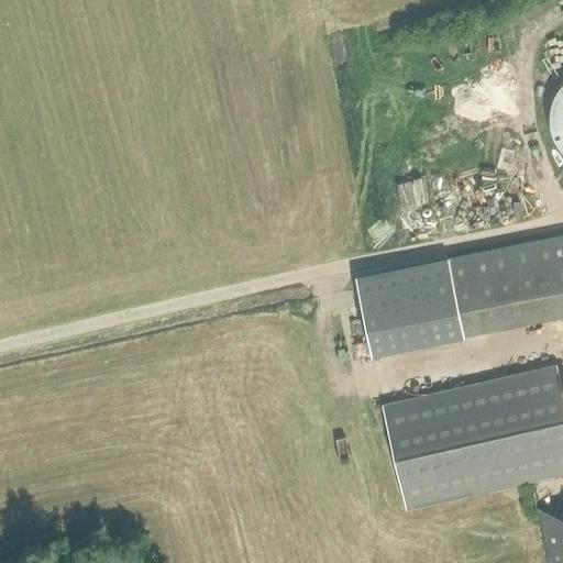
[(549,114),(549,118),(549,120),(550,123),(550,129),(551,132),(553,136),(555,142),(556,145),(559,147),(560,150),(562,152),(562,81),(561,85),(558,89),(555,94),(553,97),(552,101),(551,103),(550,107),(550,110),(550,112),(549,114)]
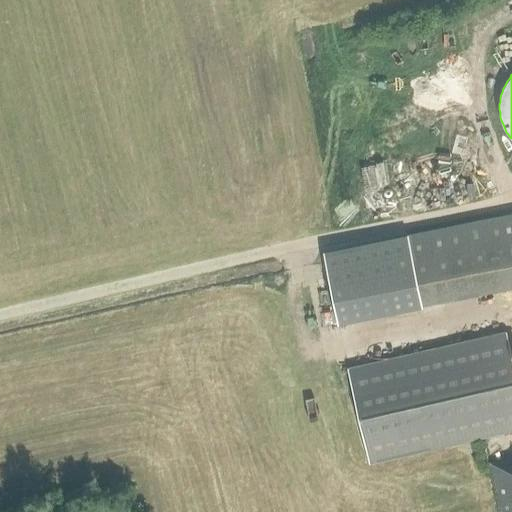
[(365,186),(387,185),(386,161),(364,162),(365,186)]
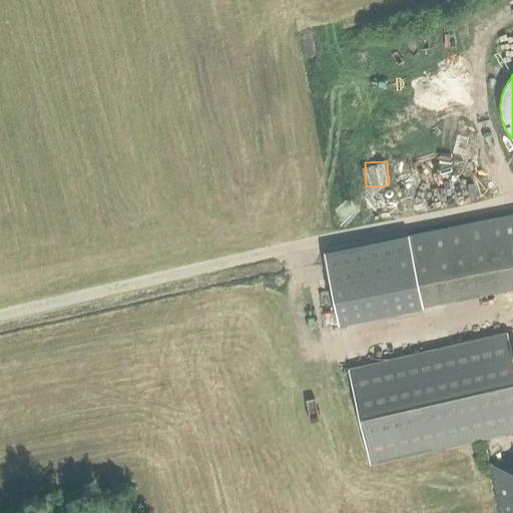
[(512,214),(324,252),(338,324),(512,289),(512,214)]
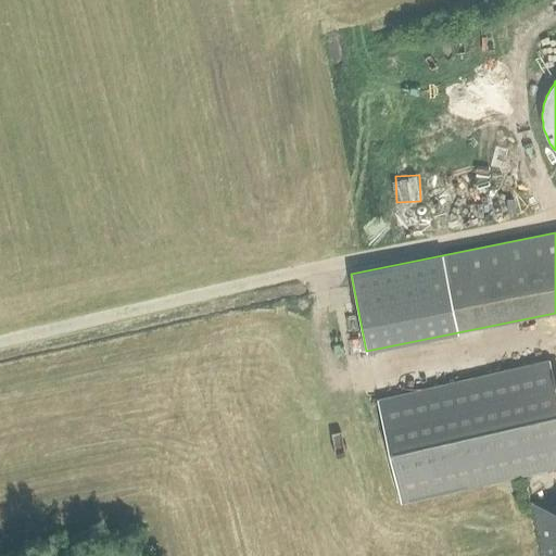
[(379,400),(403,505),(555,469),(555,383),(551,361),(379,400)]
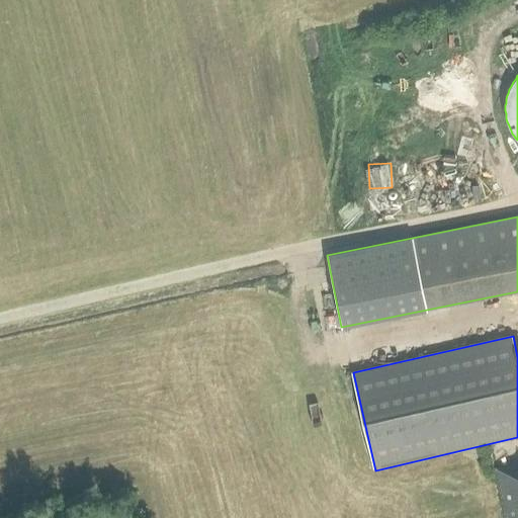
[(517,517),(517,463),(497,468),(508,517),(517,517)]
